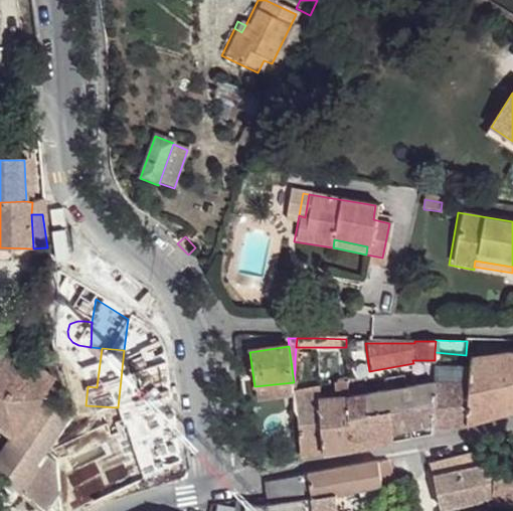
[(11,439),(12,439),(42,399),(53,383),(31,369),(0,352),(0,430),(3,433),(11,439)]
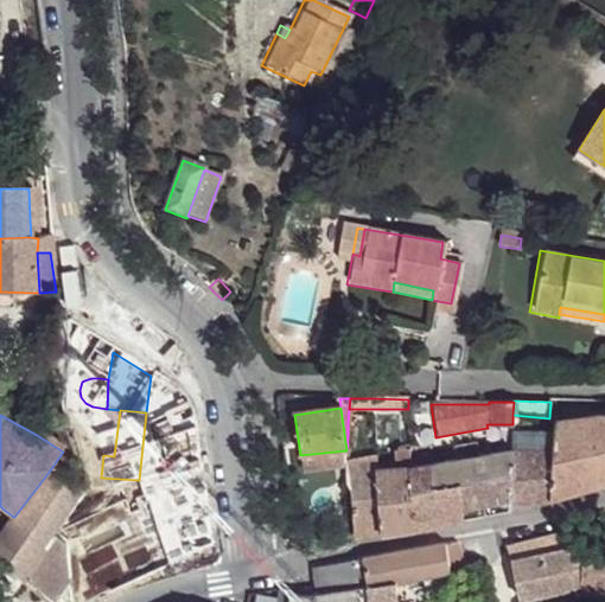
[(604,486),(604,418),(556,423),(555,434),(554,454),(551,504),(604,486)]
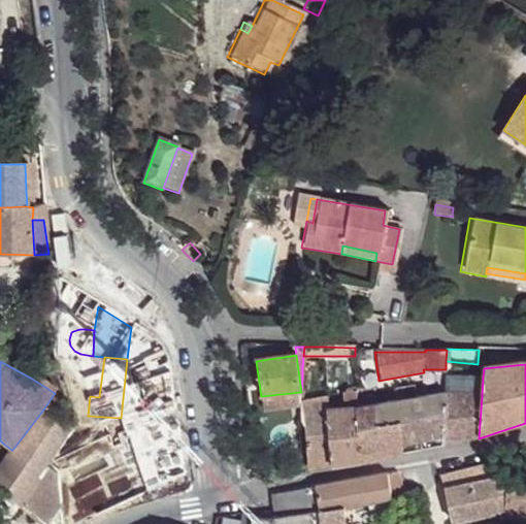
[(43,373),(54,378),(54,369),(46,367),(43,373)]
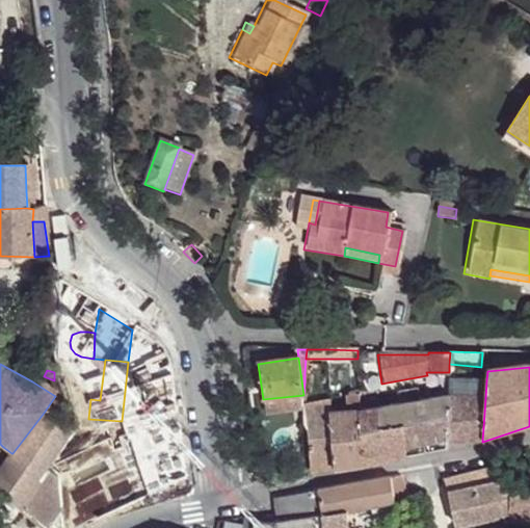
[(485,398),(486,380),(449,377),(448,383),(448,395),(485,398)]
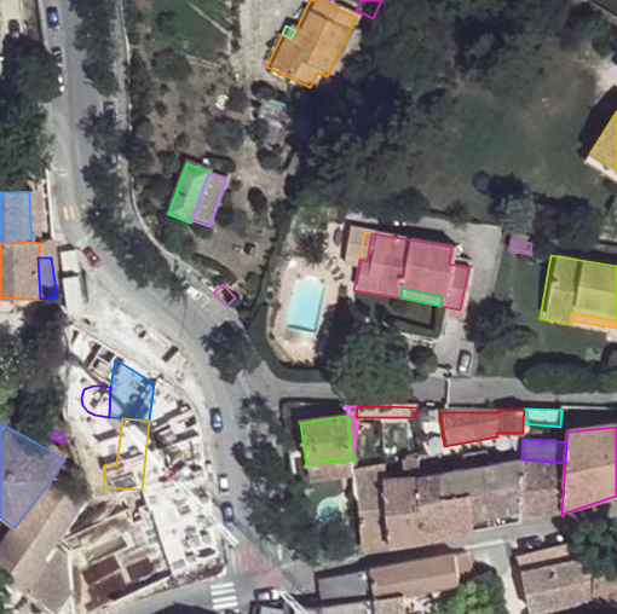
[(462,459),(465,470),(488,465),(485,455),(462,459)]
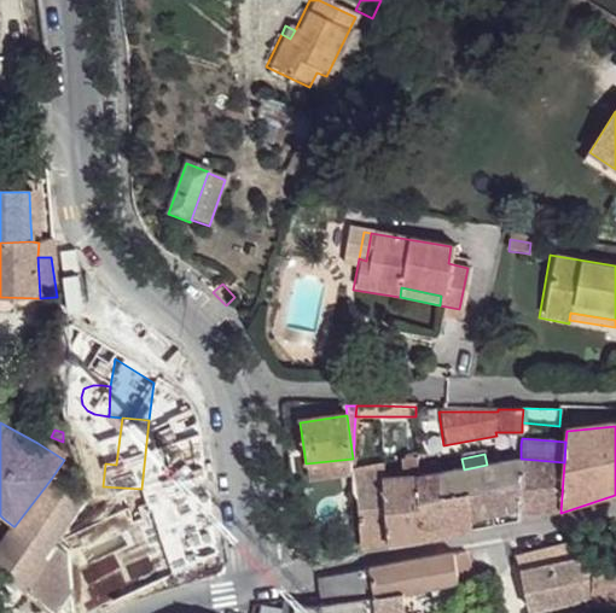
[(353,459),(306,463),(308,480),(352,474),(352,471),(353,459)]
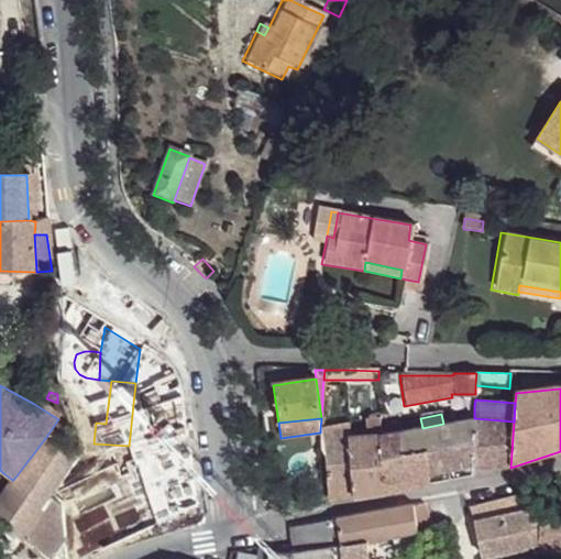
[(429,485),(472,475),(474,418),(463,419),(443,424),(422,428),(400,433),(399,433),(402,451),(421,449),(429,485)]
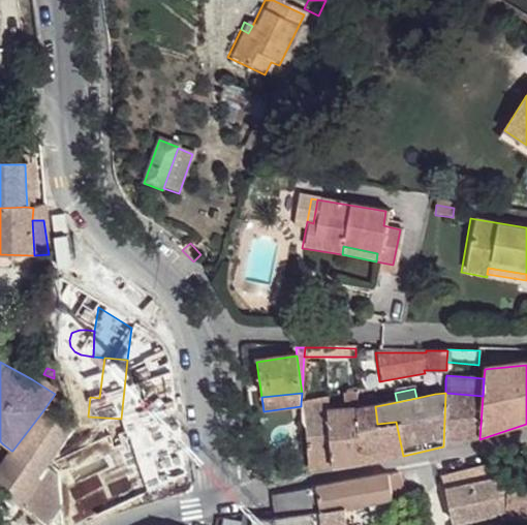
[(479,439),(483,396),(445,393),(443,446),(479,439)]
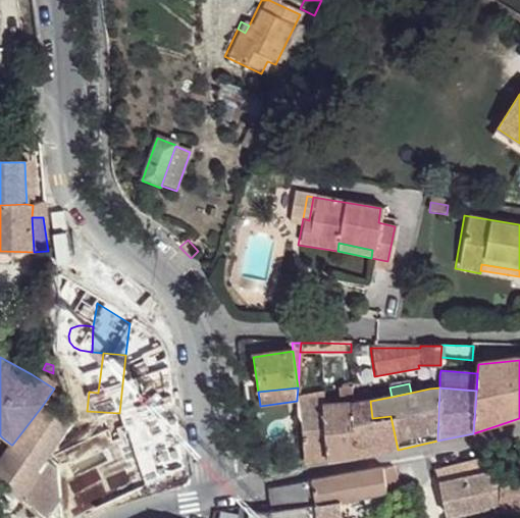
[(340,404),(323,405),(330,461),(357,457),(353,403),(352,391),(339,392),(340,404)]
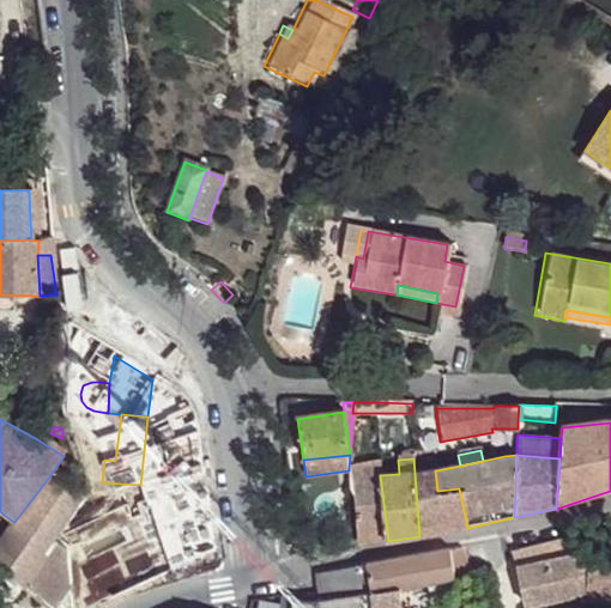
[(357,548),(388,541),(380,475),(379,462),(349,467),(349,470),(351,488),(354,499),(357,548)]
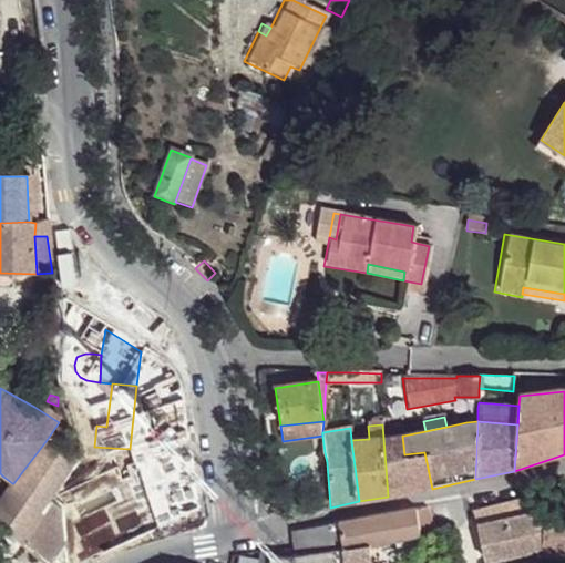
[(383,438),(388,497),(432,489),(424,452),(404,454),(402,436),(383,438)]
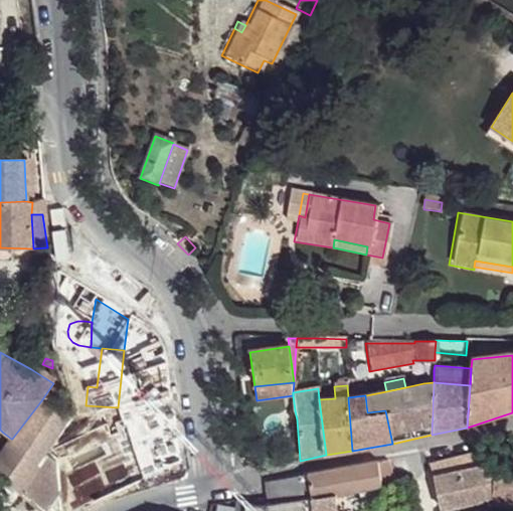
[(66,426),(70,419),(42,399),(12,439),(11,439),(0,454),(0,483),(16,495),(42,458),(50,450),(57,437),(62,432),(66,426)]
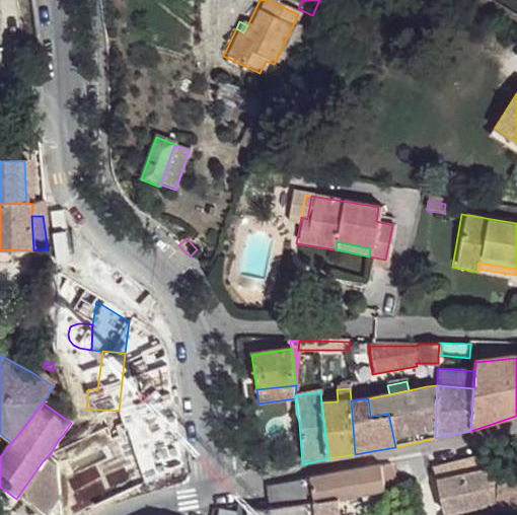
[(68,438),(72,432),(67,429),(63,435),(68,438)]
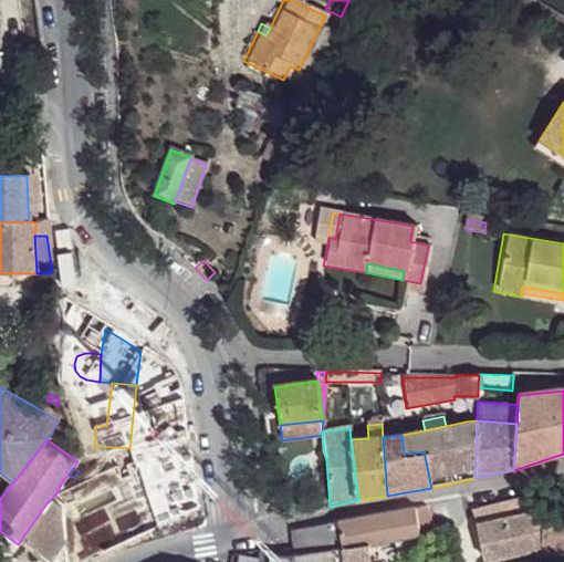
[(64,500),(74,487),(63,480),(55,495),(64,500)]
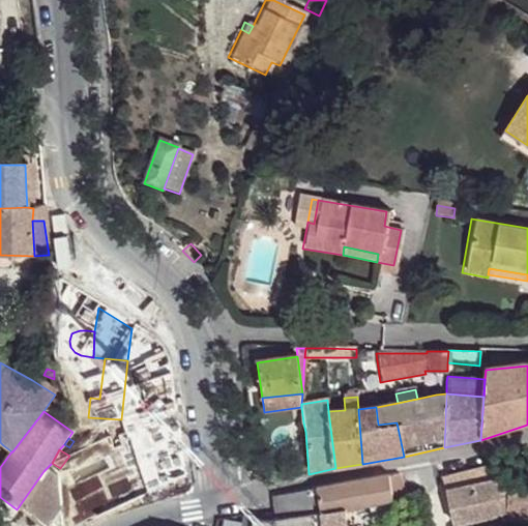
[(154,507),(174,499),(169,470),(149,474),(154,507)]
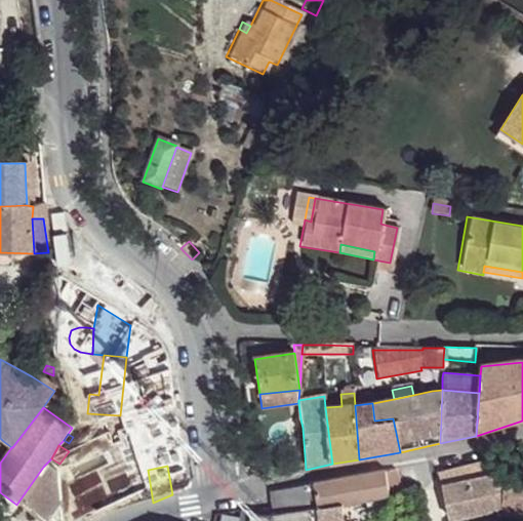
[(57,520),(54,470),(43,467),(16,505),(37,520),(57,520)]
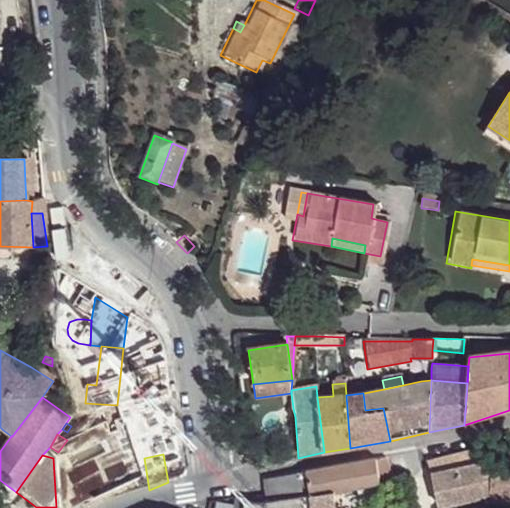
[(374,461),(378,485),(394,482),(385,460),(374,461)]
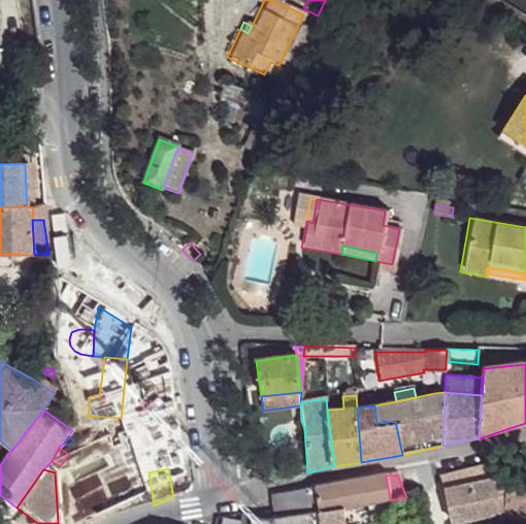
[(386,476),(316,488),(318,509),(339,504),(339,509),(390,500),(386,476)]
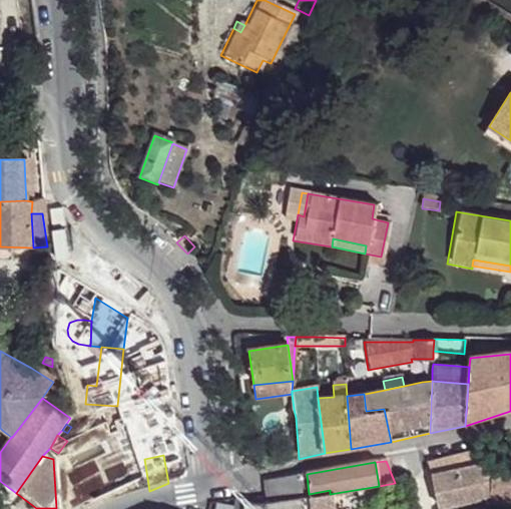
[(487,503),(490,464),(431,475),(432,484),(433,508),(487,503)]
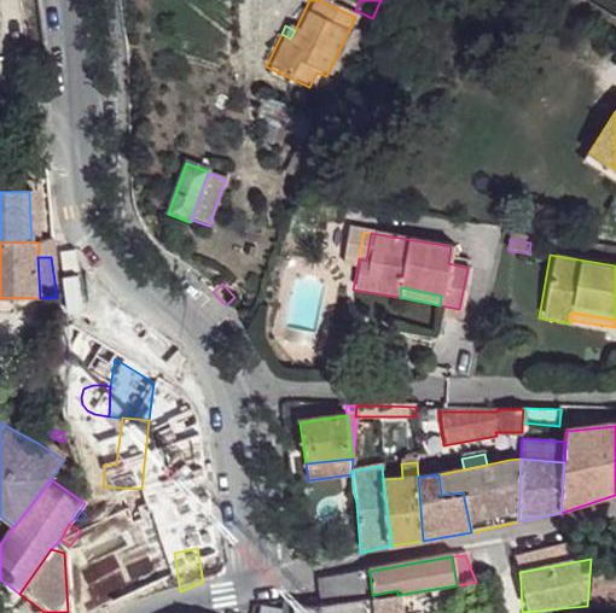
[(615,559),(591,559),(587,606),(615,608),(615,559)]
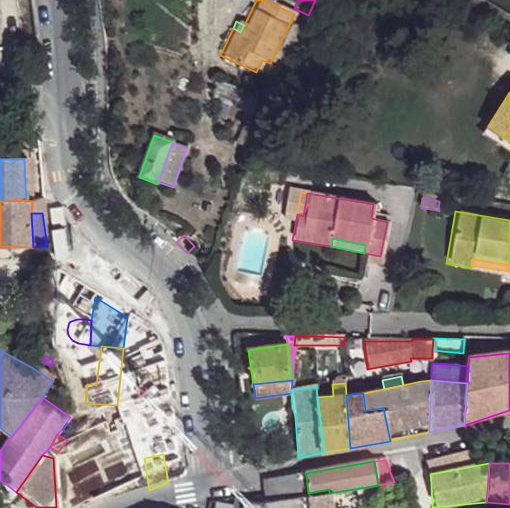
[(308,493),(306,473),(265,480),(263,488),(261,495),(260,503),(308,493)]
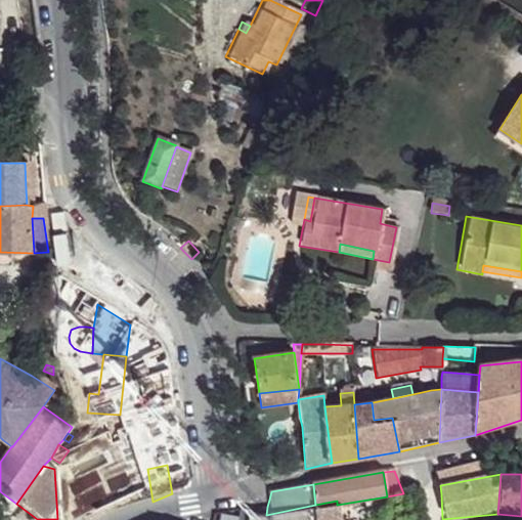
[(0,511),(3,513),(7,514),(10,512),(16,504),(0,491),(0,511)]
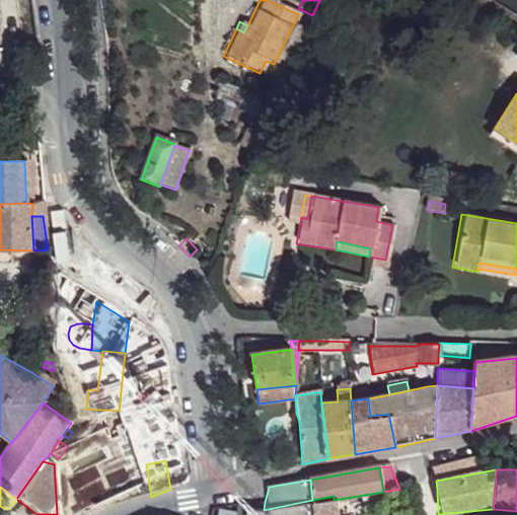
[(334,496),(312,500),(314,514),(335,514),(334,500),(334,496)]
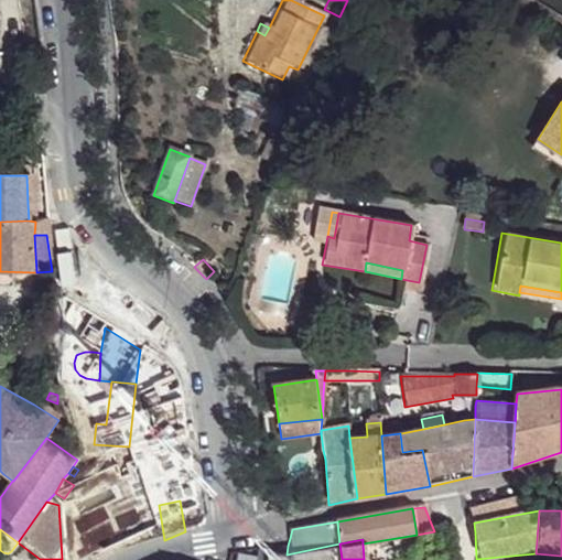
[(342,559),(339,544),(287,555),(268,555),(268,559),(342,559)]
